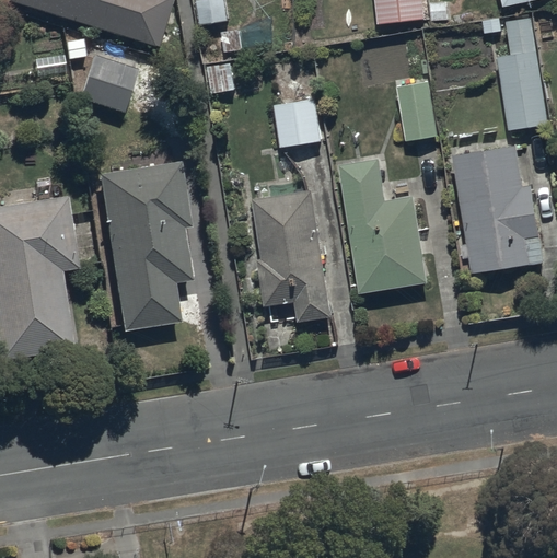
[(6,0),(4,4),(157,50),(172,0),(6,0)]
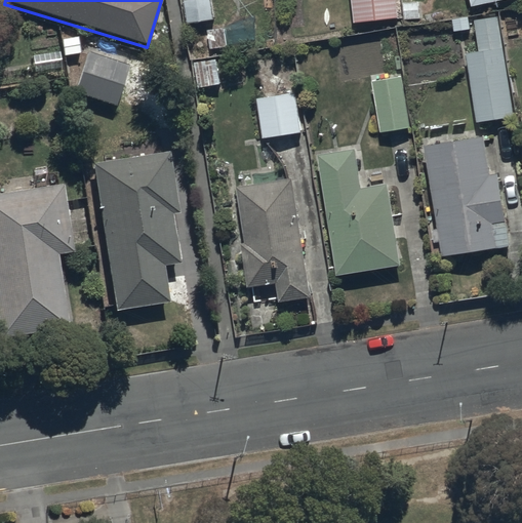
[(395,0),(350,0),(353,24),(397,19),(395,0)]
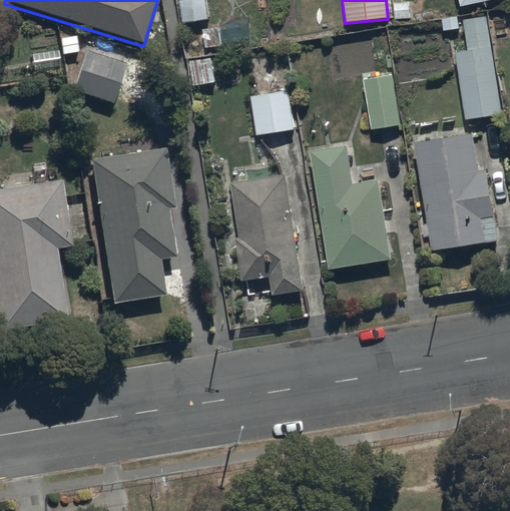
[(486,16),(462,19),(467,49),(455,51),(464,119),(499,114),(486,16)]
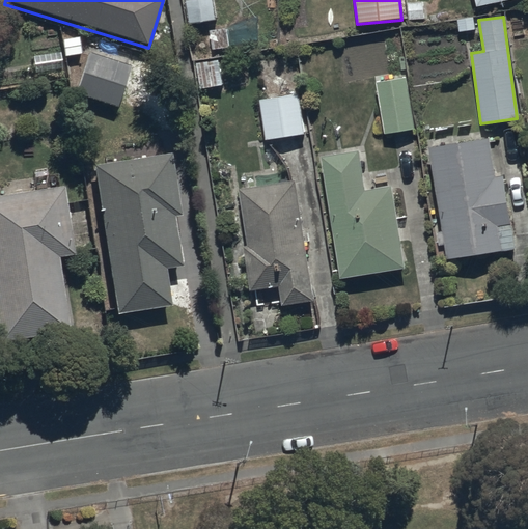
[(58,52),(29,56),(32,77),(60,73),(58,52)]
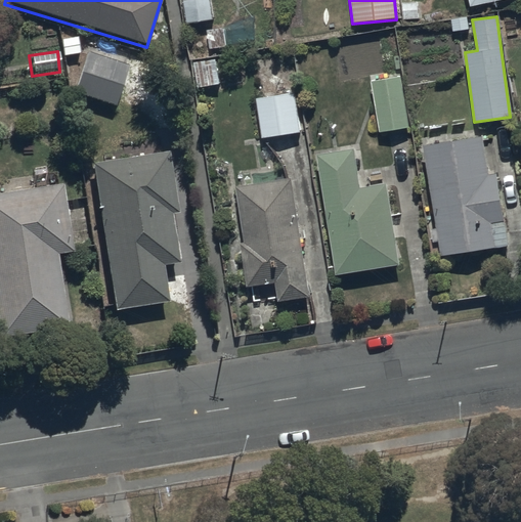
[(127,64),(84,51),(72,93),(115,105),(127,64)]
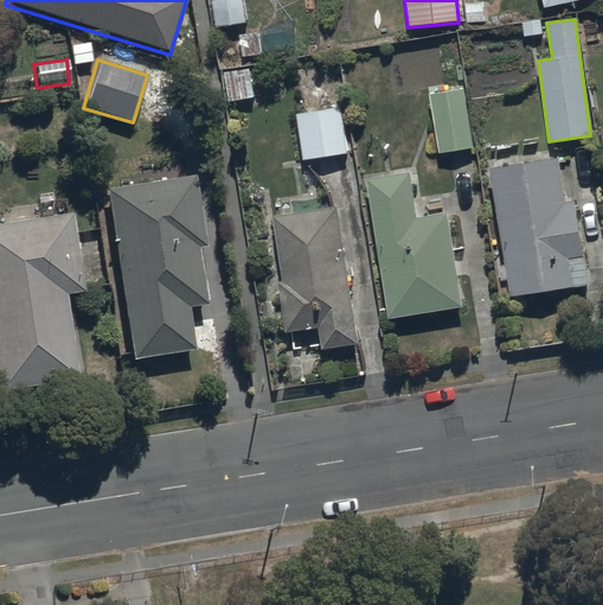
[(463,88),(429,93),(438,152),(473,147),(463,88)]
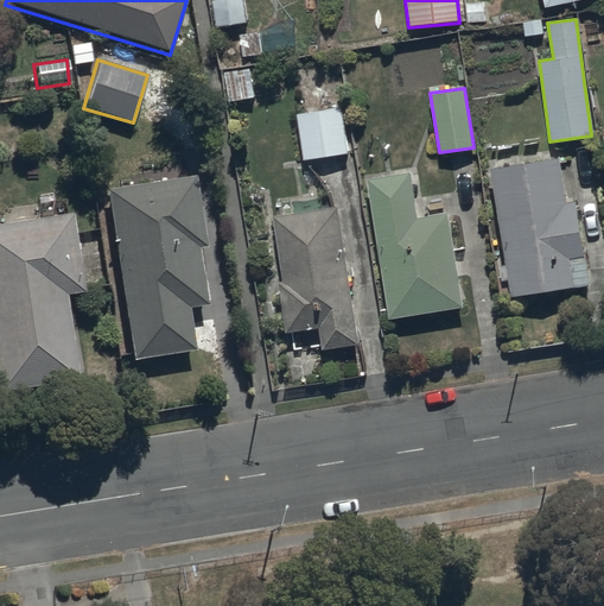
[(342,107),(296,114),(303,162),(348,155),(342,107)]
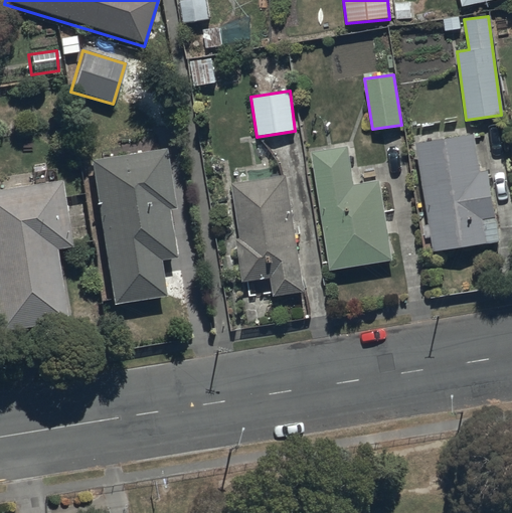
[(475,135),(415,142),(434,252),(501,241),(489,169),(480,170),(475,135)]
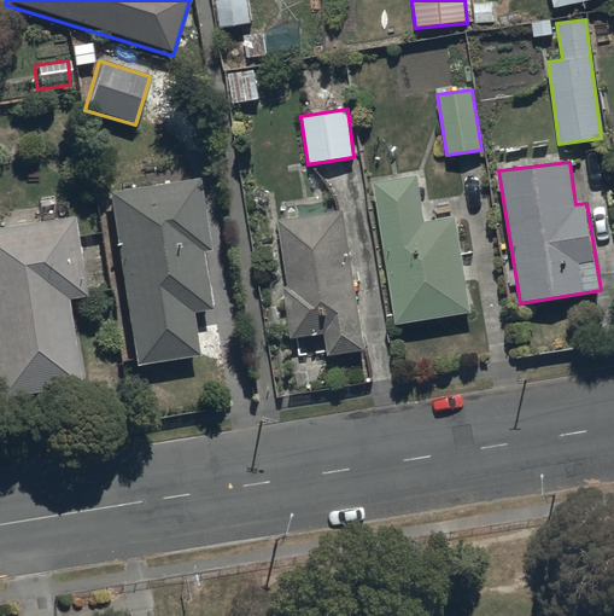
[(419,174),(375,181),(396,323),(469,312),(456,216),(425,221),(419,174)]
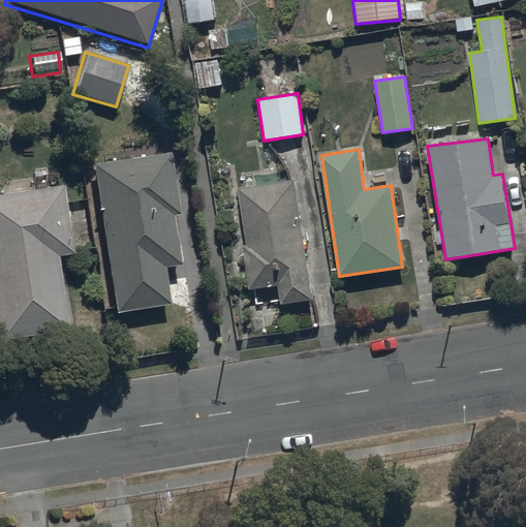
[(167,152),(91,163),(116,313),(169,305),(163,268),(178,266),(171,216),(177,215),(167,152)]
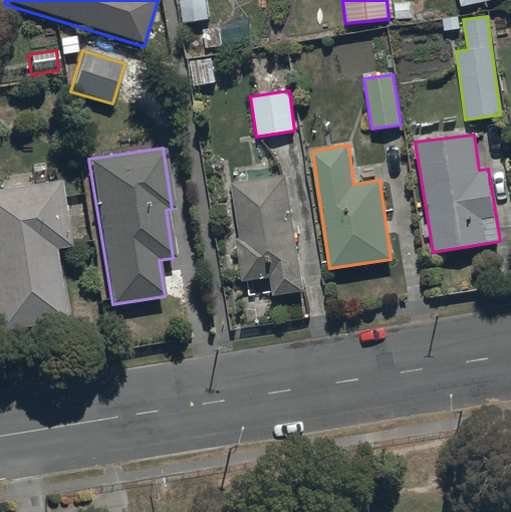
[(286,175),(233,183),(240,237),(235,238),(241,282),(272,277),(274,294),(302,290),(286,175)]
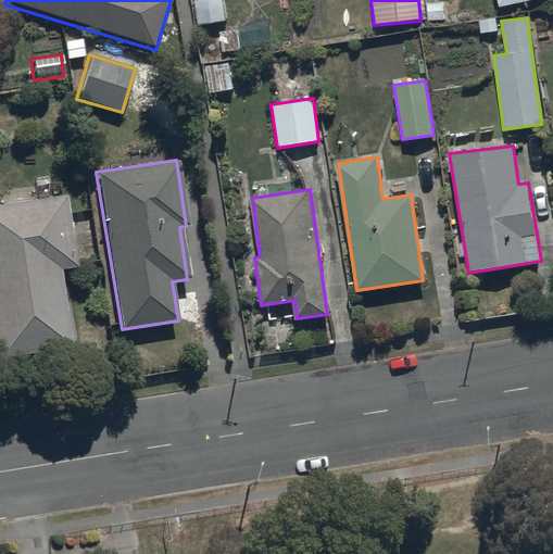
[(68,196),(0,206),(0,360),(73,349),(61,271),(78,267),(68,196)]
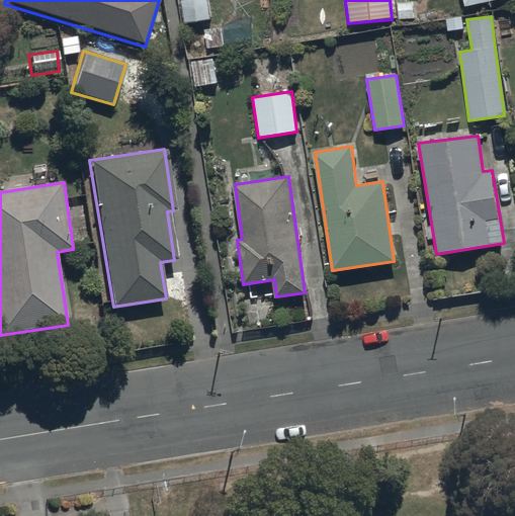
All buildings are outlined.
